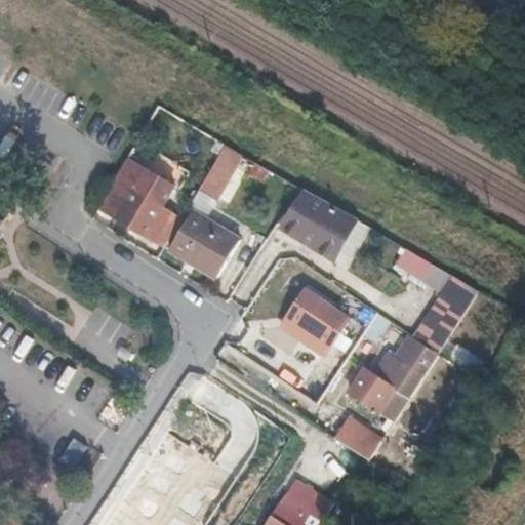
[(255,168),(259,161),(228,142),(219,155),(229,161),(247,171),(251,164),(255,168)]
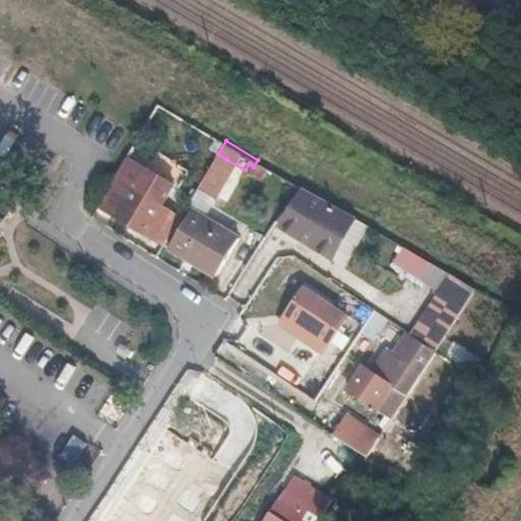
[(213,185),(227,160),(218,154),(203,179),(213,185)]
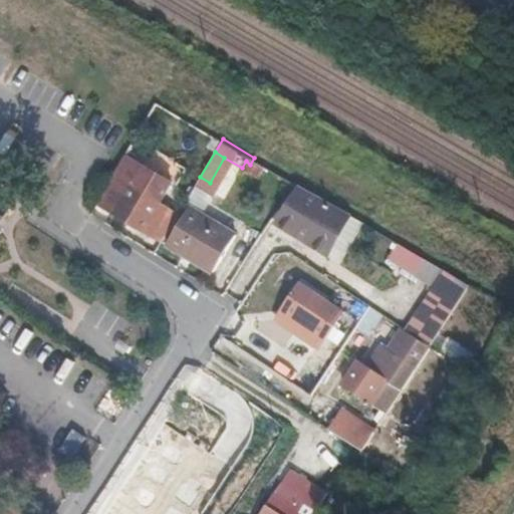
[(142,169),(122,157),(96,203),(142,229),(150,216),(160,223),(170,207),(158,200),(170,180),(144,165),(142,169)]
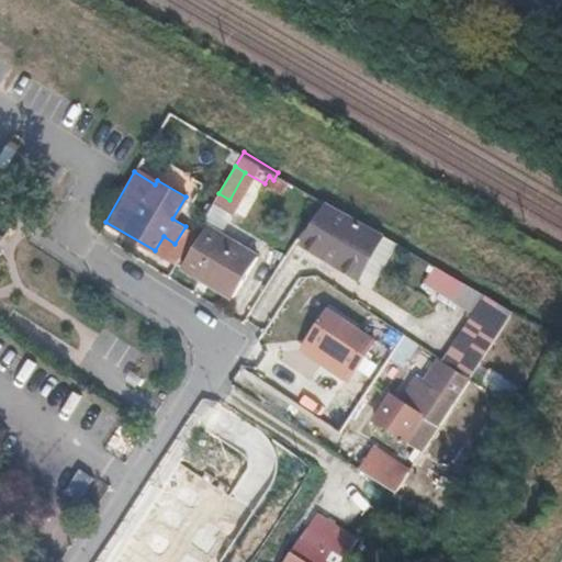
[(229,200),(218,193),(201,224),(203,225),(180,263),(233,295),(257,256),(212,229),(229,200)]
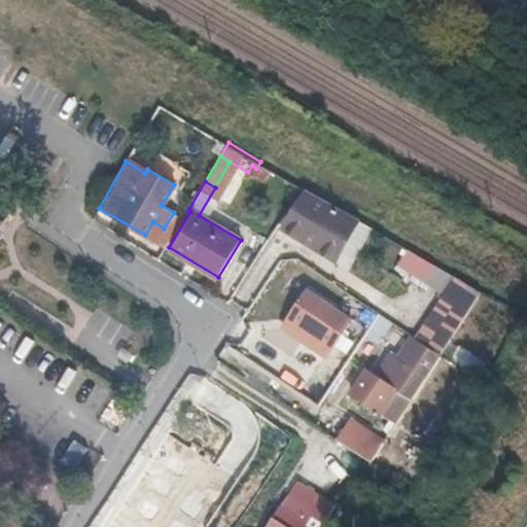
[(324,199),(301,184),(289,204),(294,207),(283,224),(330,253),(341,236),(312,218),(318,208),(324,199)]
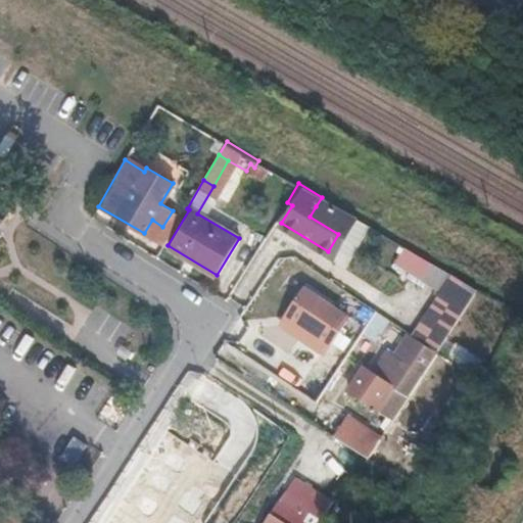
[(358,229),(362,220),(322,197),(316,206),(352,227),(358,229)]
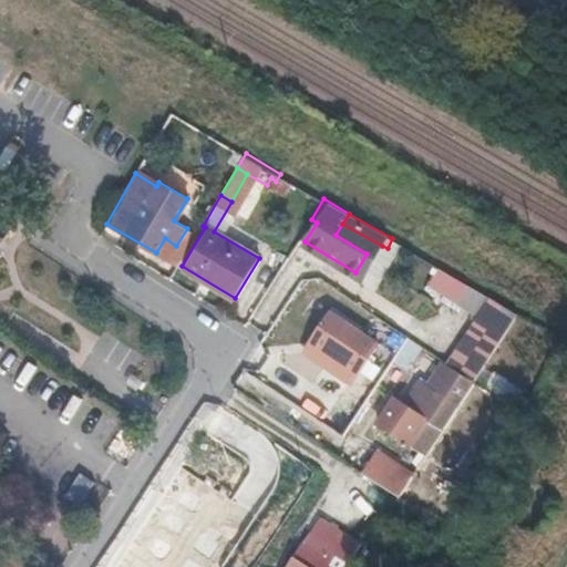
[(0,240),(10,226),(0,218),(0,240)]
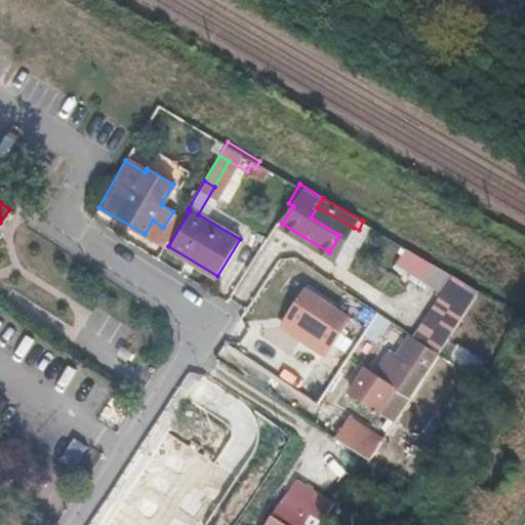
[(293,206),(288,203),(277,220),(282,224),(293,206)]
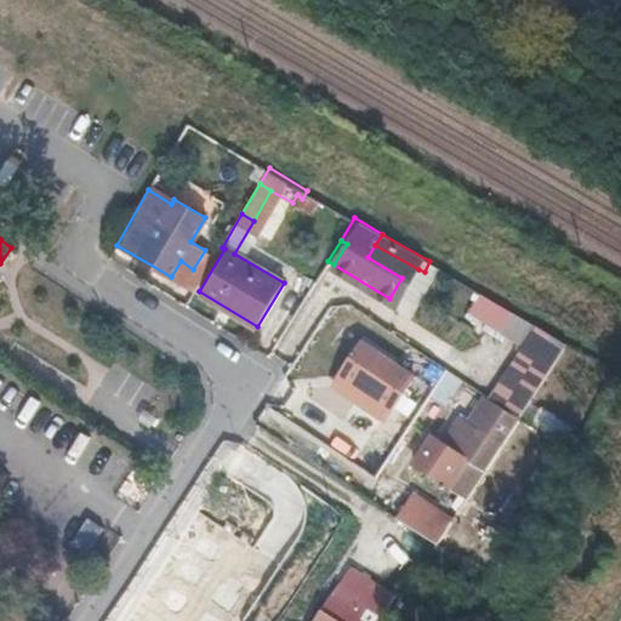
[(419,269),(375,245),(368,257),(402,278),(389,298),(398,305),(419,269)]
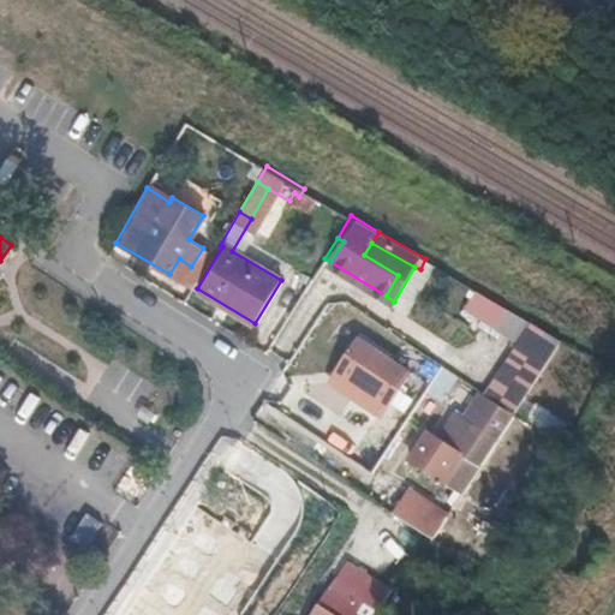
[(203,273),(215,254),(203,248),(191,267),(203,273)]
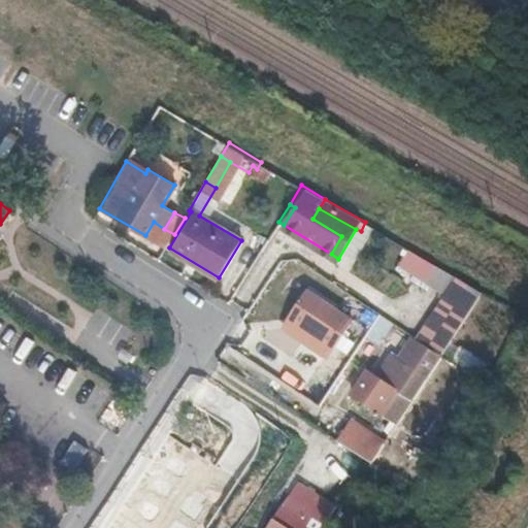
[(174,234),(154,222),(145,235),(167,246),(174,234)]
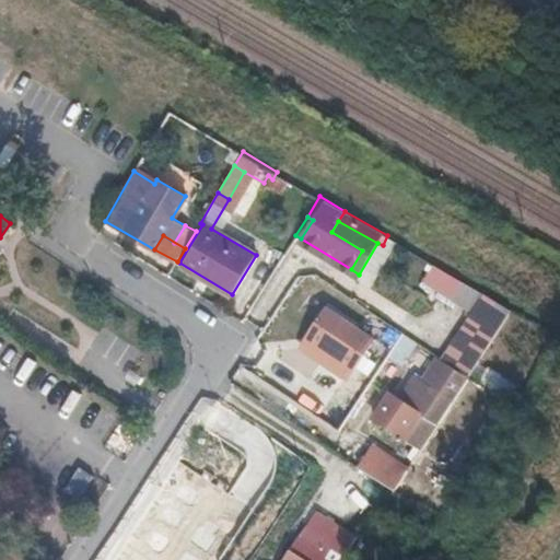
[(506,304),(479,288),(464,313),(491,329),(506,304)]
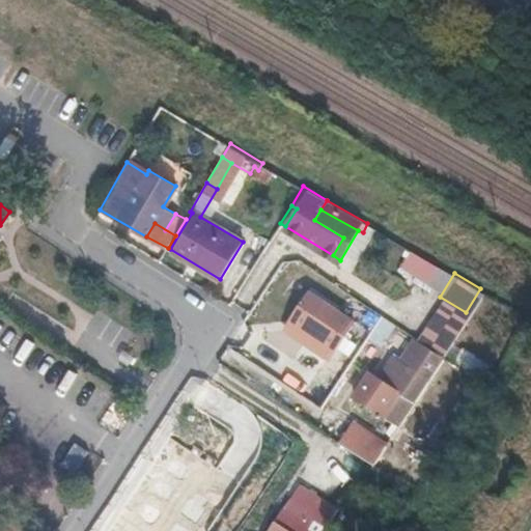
[(336,345),(353,319),(310,291),(292,317),(336,345)]
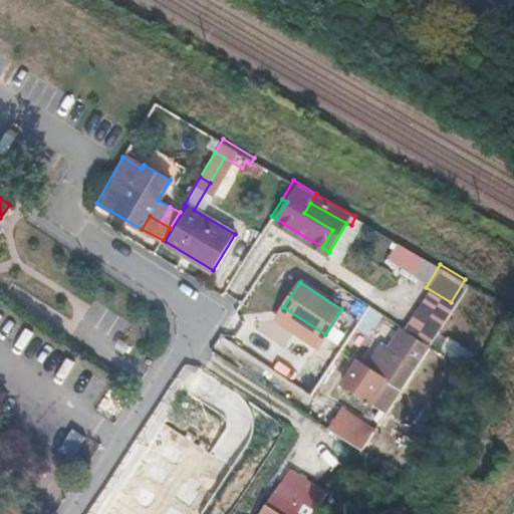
[(447,311),(451,302),(426,287),(403,324),(428,341),(436,327),(423,318),(433,302),(447,311)]
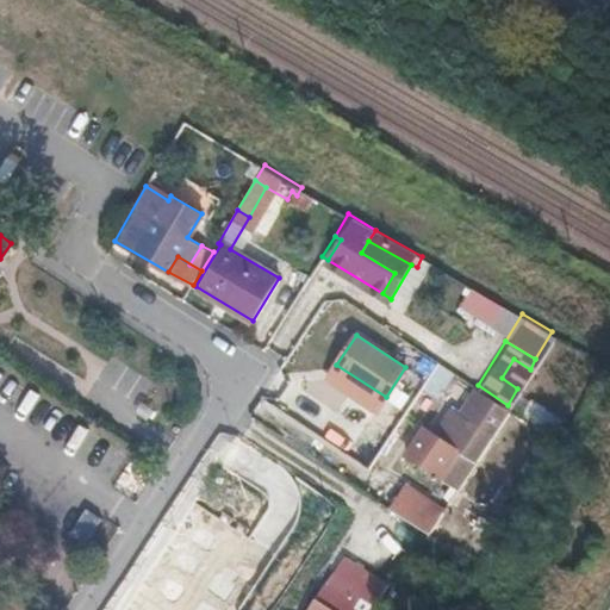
[(502,378),(517,388),(530,369),(514,359),(502,378)]
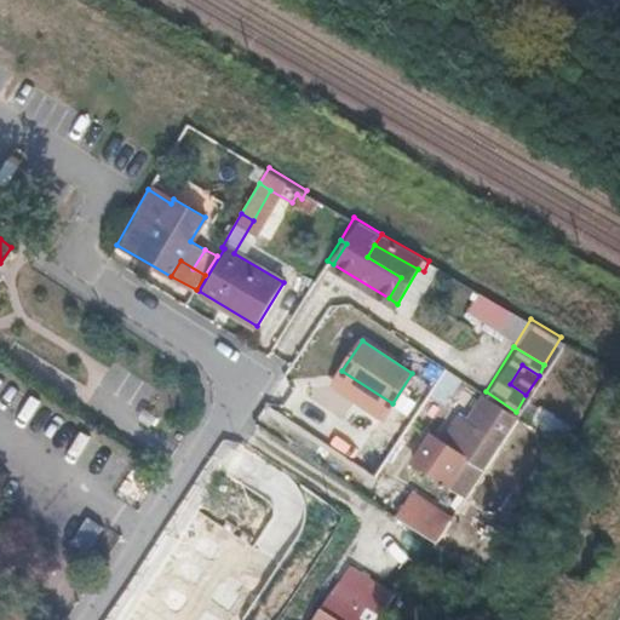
[(482,392),(466,415),(472,419),(482,405),(499,415),(463,468),(437,451),(459,414),(458,412),(441,437),(431,431),(415,453),(466,488),(514,413),(482,392)]
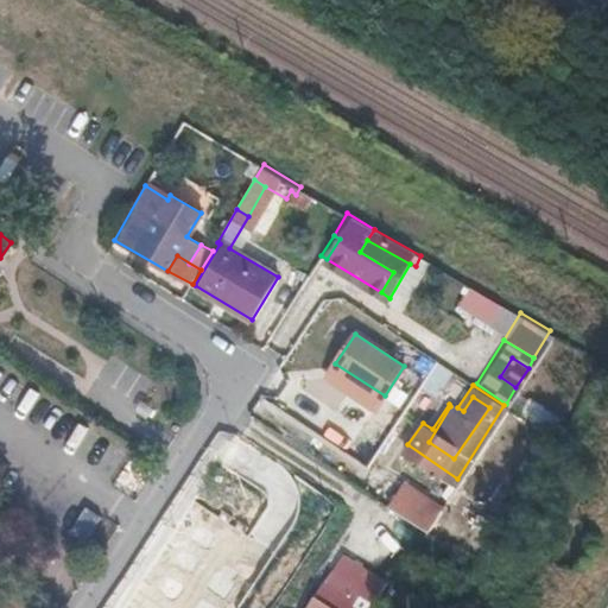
[(457,407),(453,404),(450,406),(429,442),(454,458),(489,407),(473,397),(463,411),(457,407)]
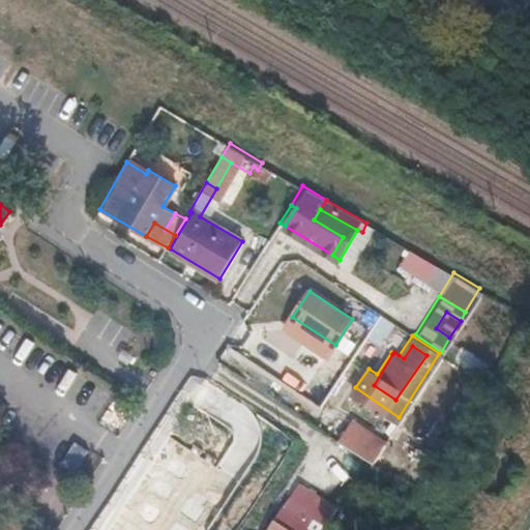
[(322,359),(301,393),(321,406),(343,372),(322,359)]
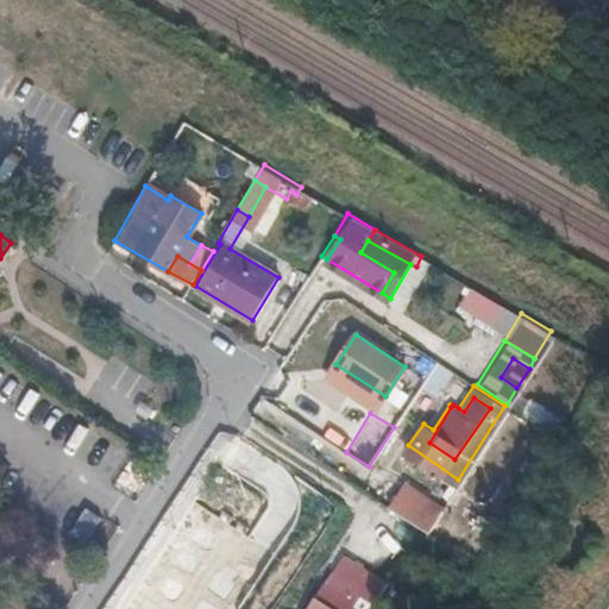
[(440,507),(406,483),(391,503),(427,528),(440,507)]
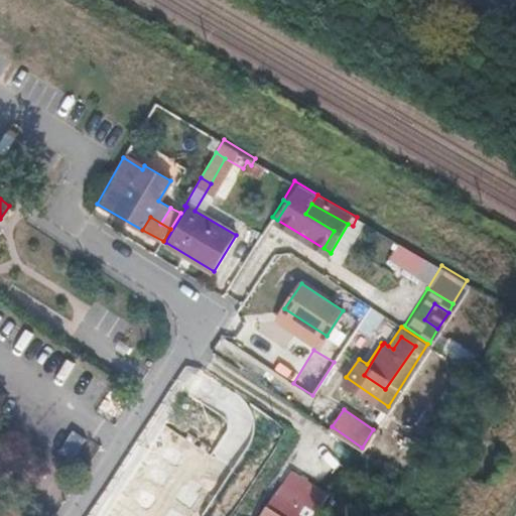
[(196,515),(228,470),(168,430),(112,515),(196,515)]
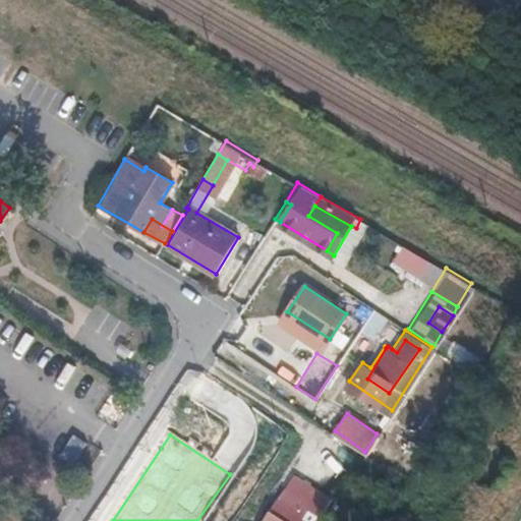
[(332,465),(304,448),(286,474),(313,491),(316,486),(332,465)]
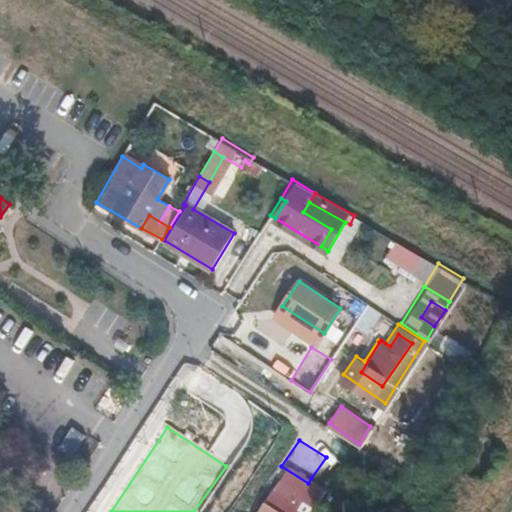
[(310,511),(325,489),(311,478),(307,477),(299,488),(283,478),(276,489),(275,488),(259,511),(310,511)]
